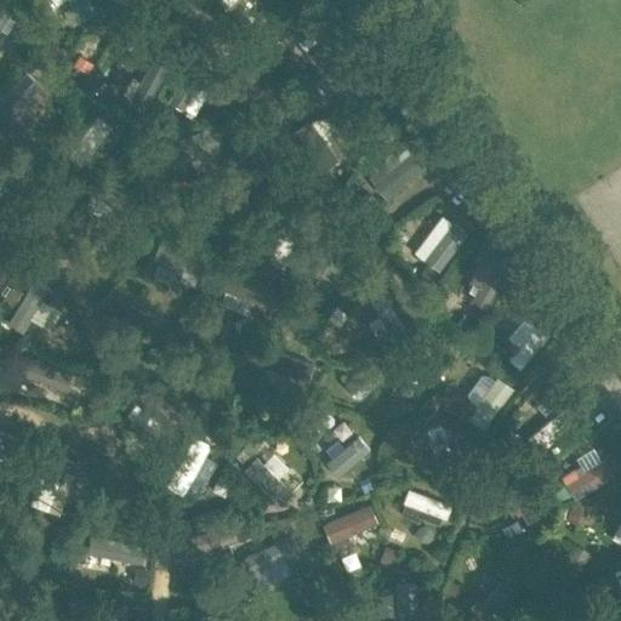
[(90,0),(69,0),(83,20),(97,11),(90,0)]
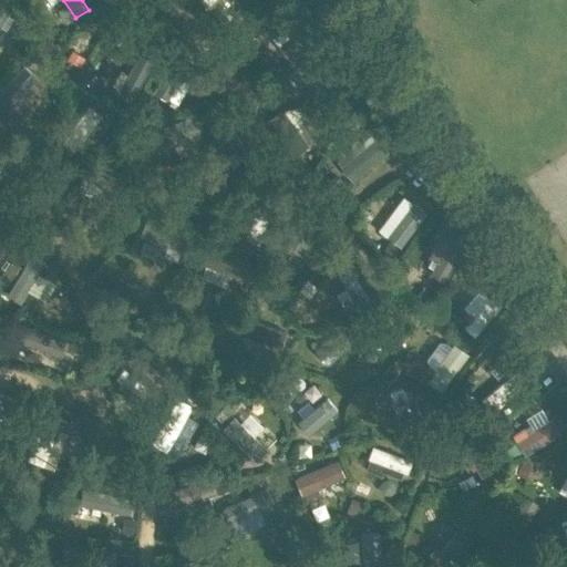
[(0,3),(0,26),(10,10),(0,3)]
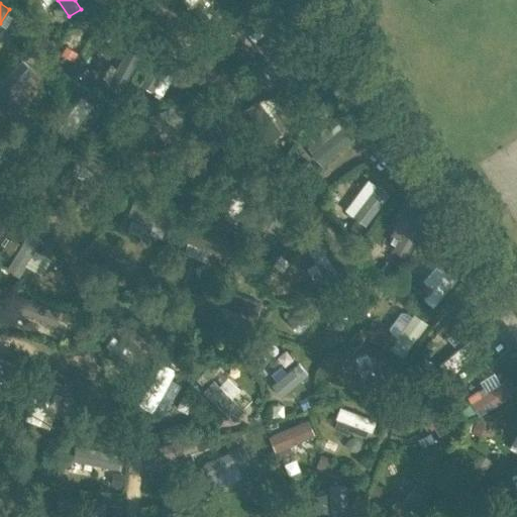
[(7,13),(1,23),(6,26),(12,17),(12,16),(7,13)]
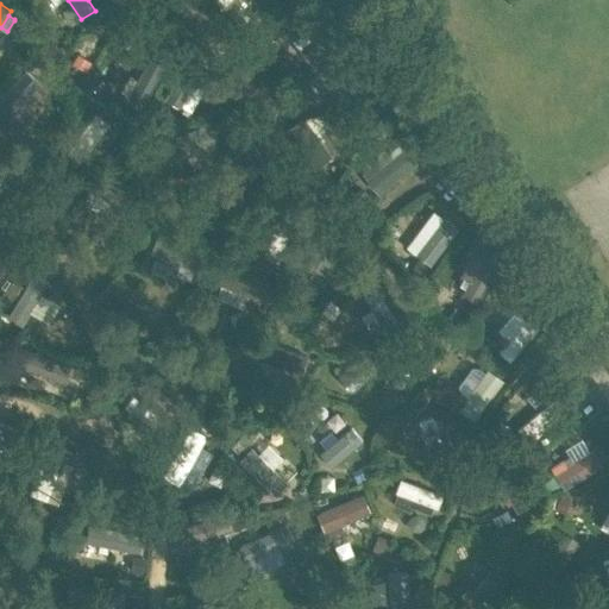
[(332,20),(300,49),(312,62),(344,33),(332,20)]
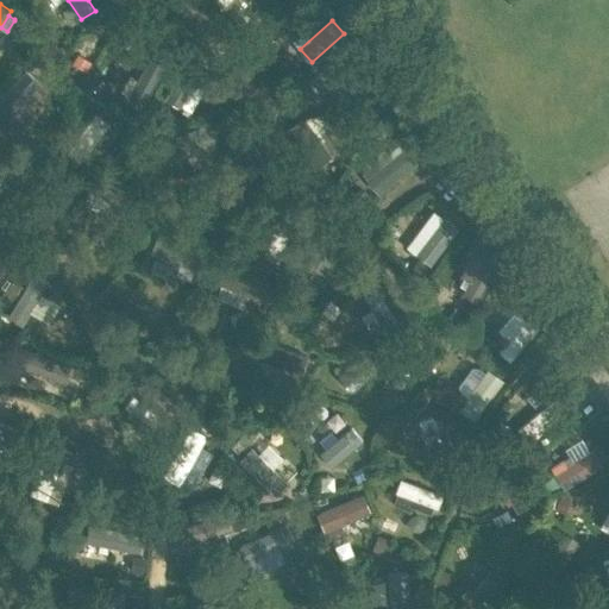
[(239,38),(234,43),(243,51),(248,48),(250,49),(256,43),(243,30),(237,35),(239,38)]
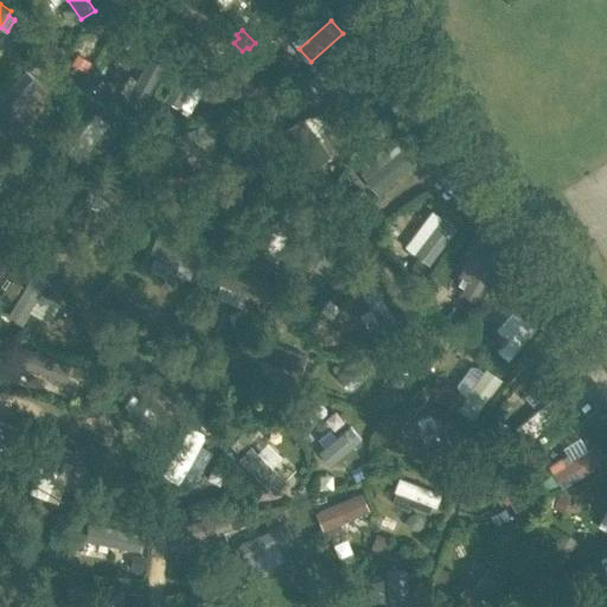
[(48,40),(44,50),(57,56),(62,48),(48,40)]
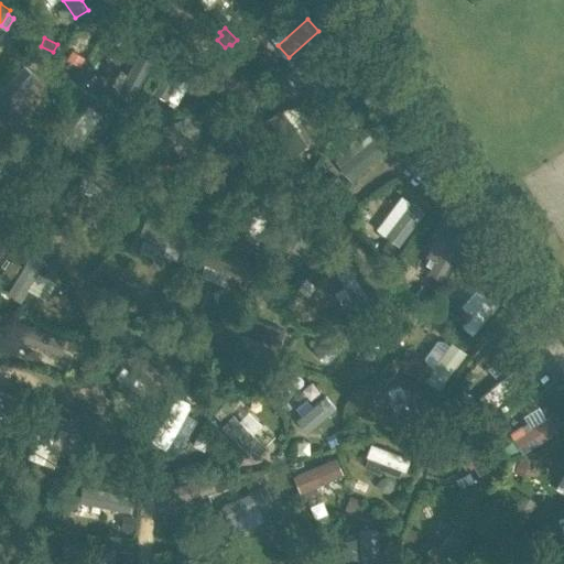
[(326,38),(288,73),(300,86),(338,51),(326,38)]
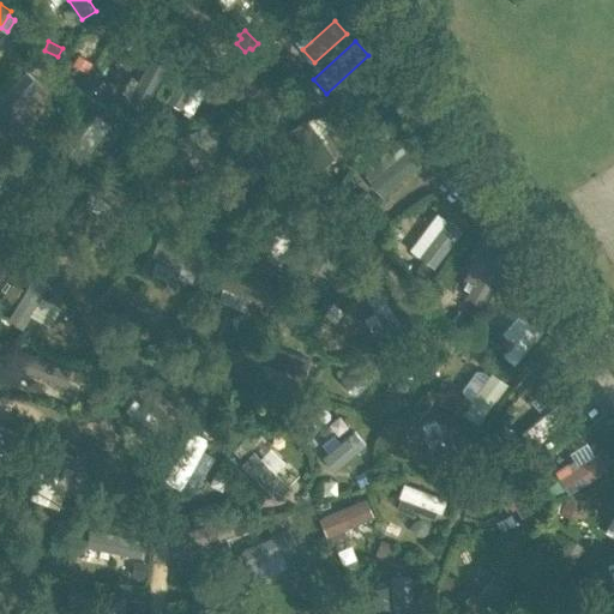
[(16,52),(8,64),(18,70),(25,58),(16,52)]
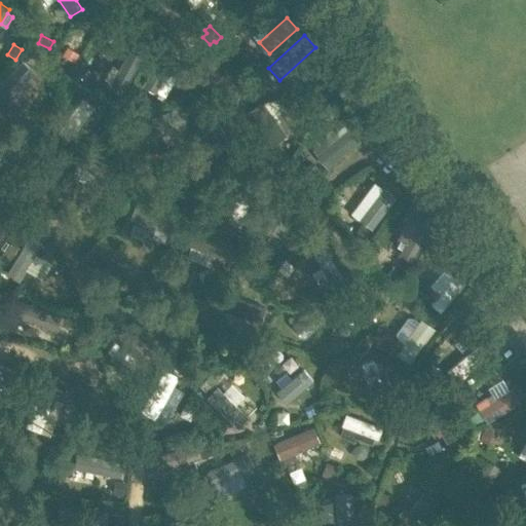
[(67,46),(63,53),(73,61),(78,53),(67,46)]
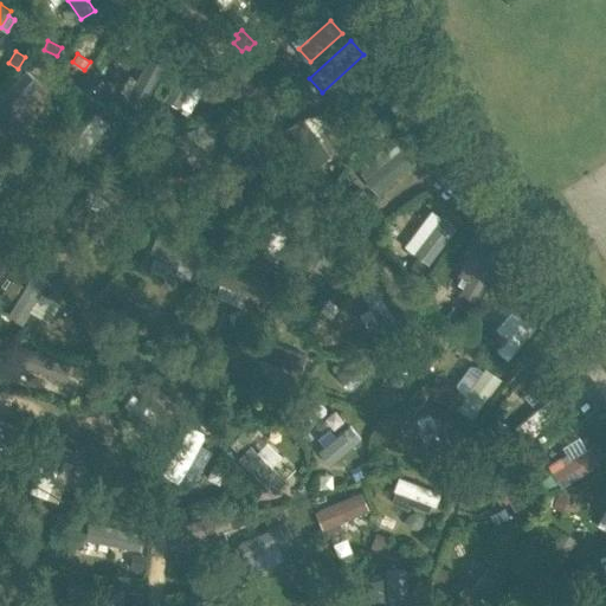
[(149,57),(126,101),(141,108),(165,64),(149,57)]
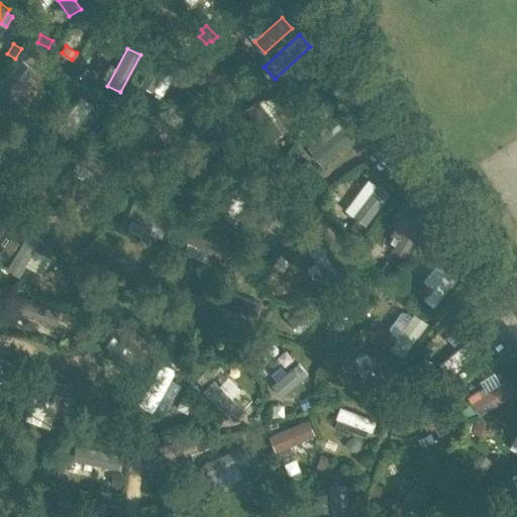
[(161,50),(139,84),(152,92),(174,59),(161,50)]
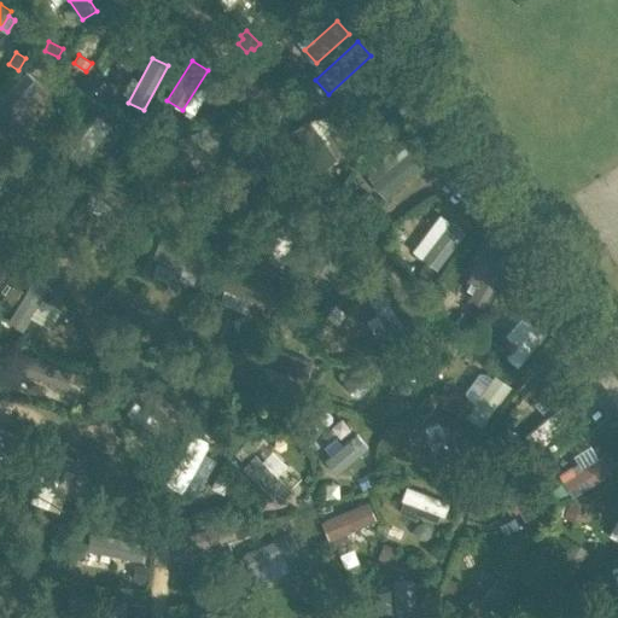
[(301,69),(293,76),(303,87),(312,79),(301,69)]
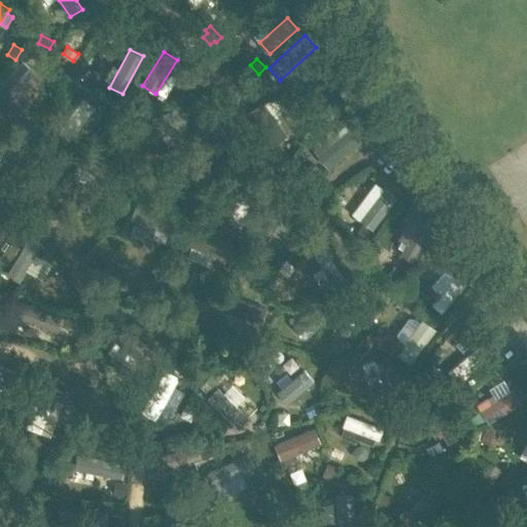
[(22,61),(0,86),(0,96),(8,103),(35,71),(22,61)]
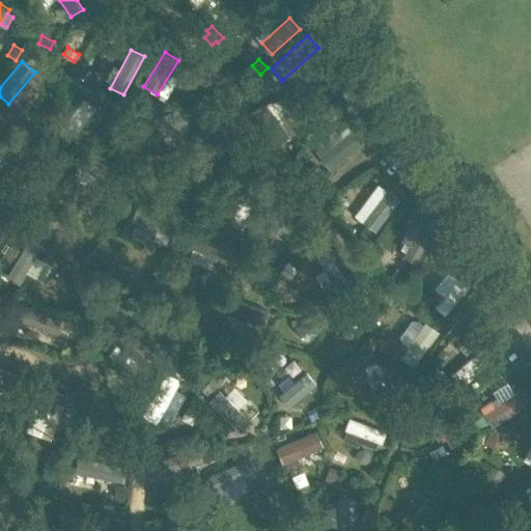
[(82,65),(76,73),(85,81),(91,75),(82,65)]
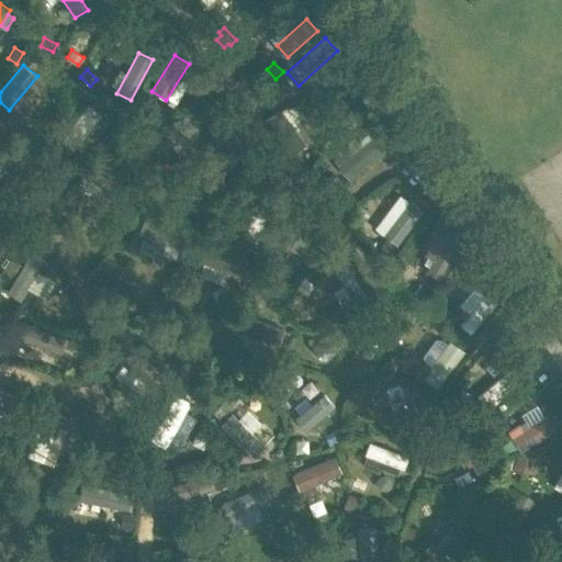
[(338,83),(326,89),(330,99),(343,93),(338,83)]
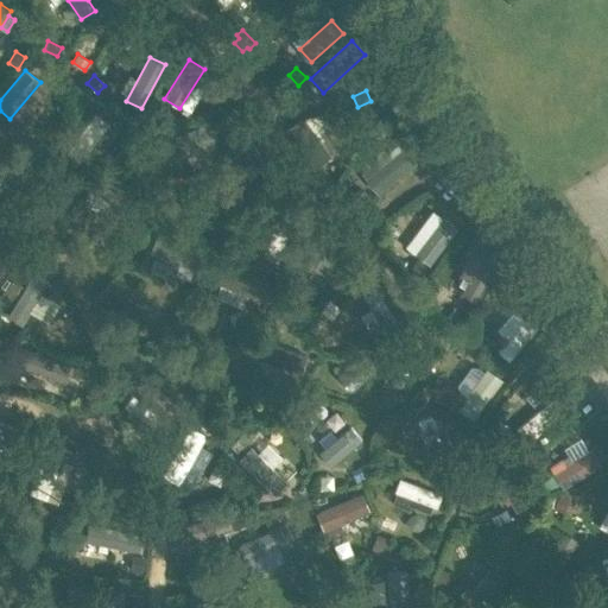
[(223,94),(211,115),(220,120),(232,100),(223,94)]
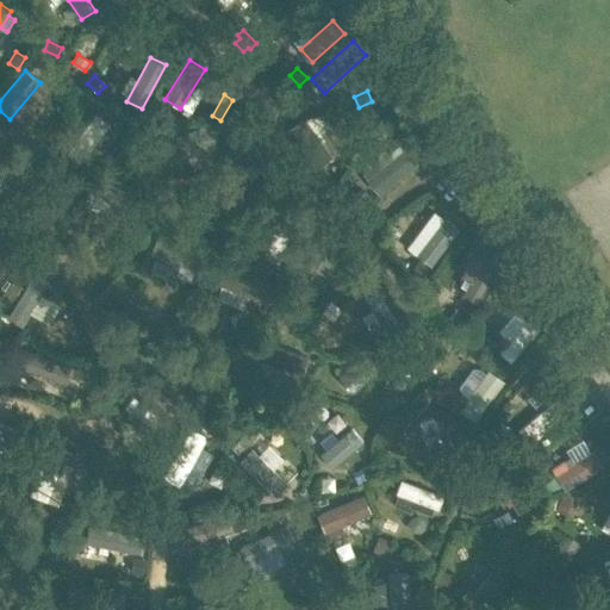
[(359,110),(344,117),(348,125),(362,118),(359,110)]
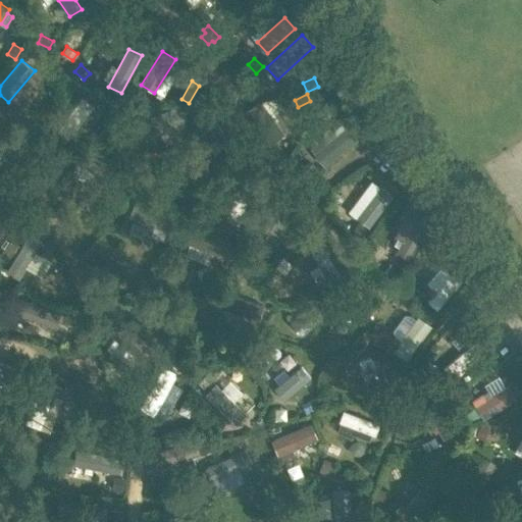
[(82,97),(58,131),(69,139),(93,106),(82,97)]
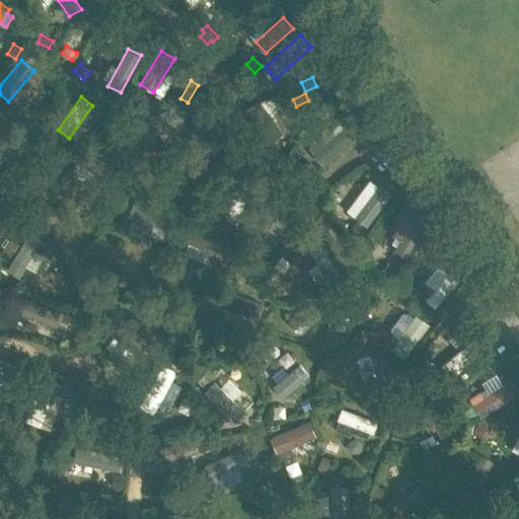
[(247,107),(244,109),(269,143),(272,141),(283,133),(260,99),(247,107)]
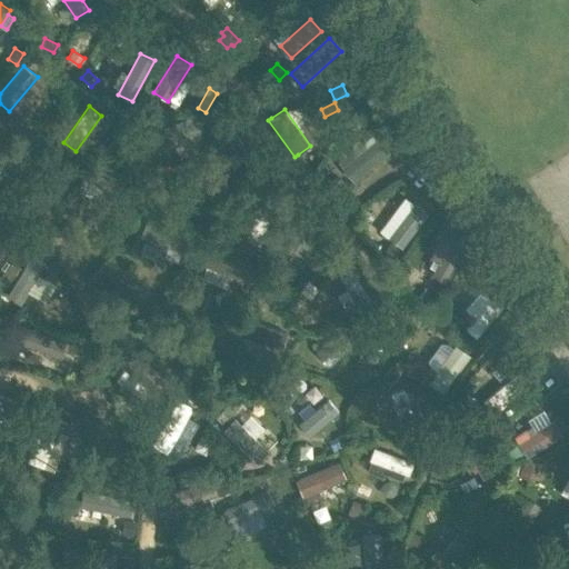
[(196,115),(148,132),(155,148),(201,130),(196,115)]
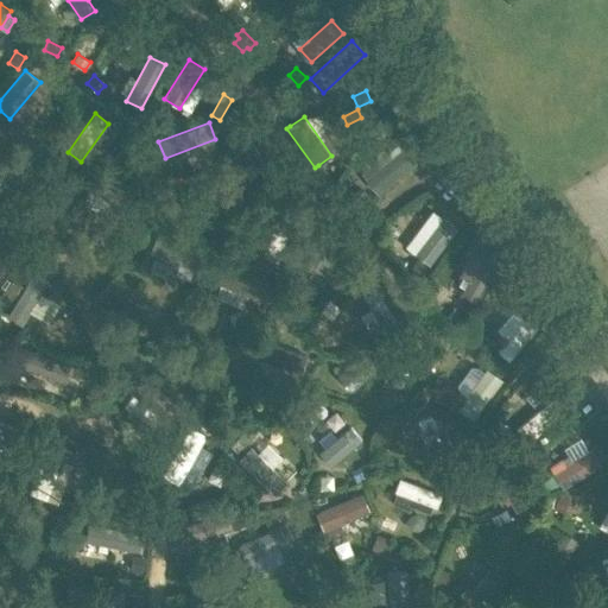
[(119,146),(112,157),(121,164),(130,153),(119,146)]
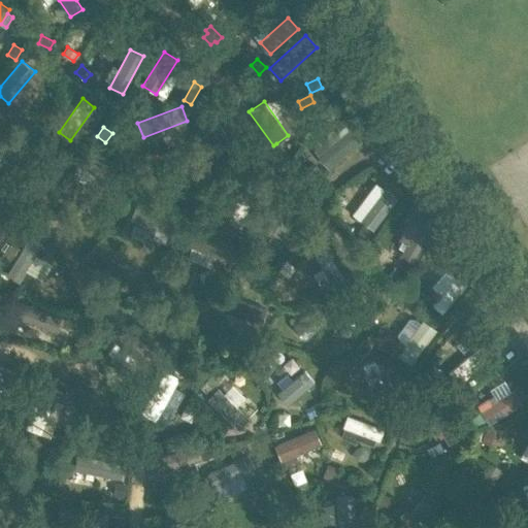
[(327,146),(317,155),(328,168),(362,141),(351,127),(327,146)]
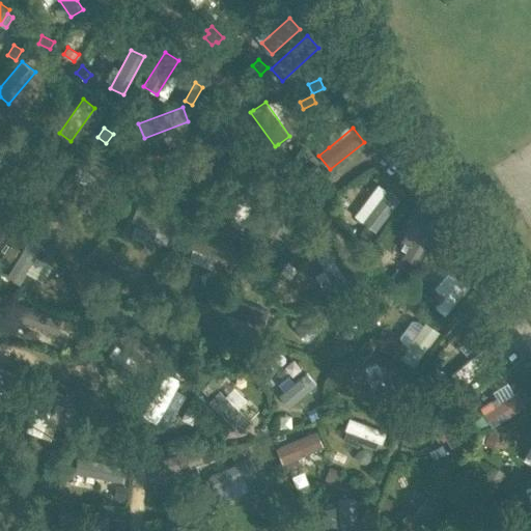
[(320,146),(315,151),(318,156),(329,147),(326,142),(320,146)]
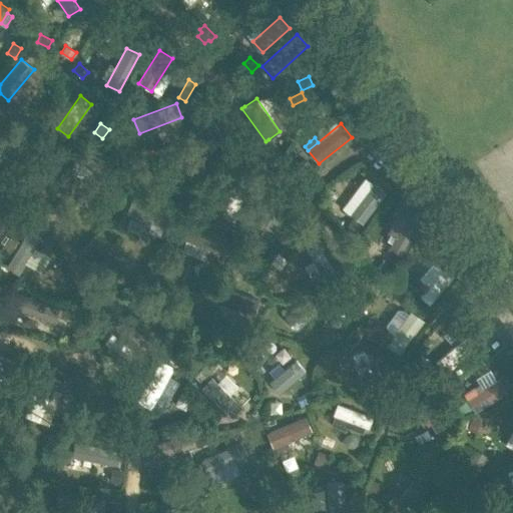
[(134,155),(125,159),(128,167),(138,163),(134,155)]
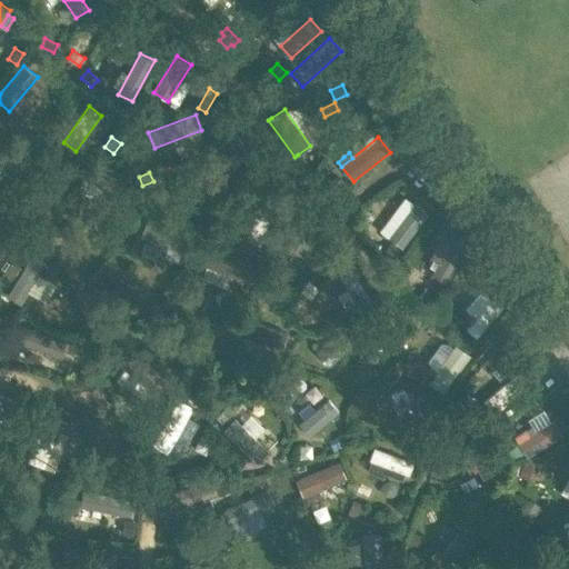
[(339,177),(330,185),(338,192),(346,186),(339,177)]
